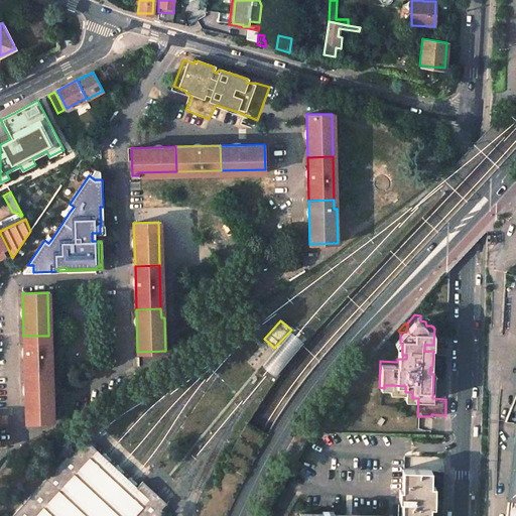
[(48,336),(23,336),(25,379),(49,378),(48,336)]
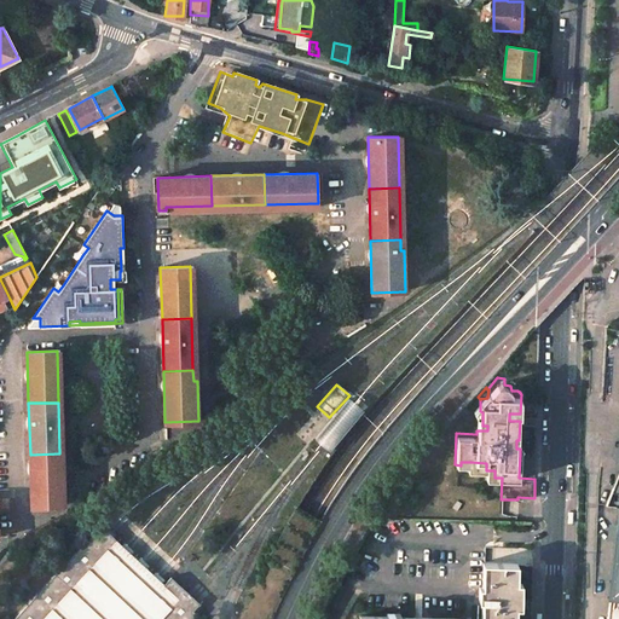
[(472,412),(476,431),(487,431),(487,426),(482,426),(482,412),(480,411),(473,410),(472,412)]
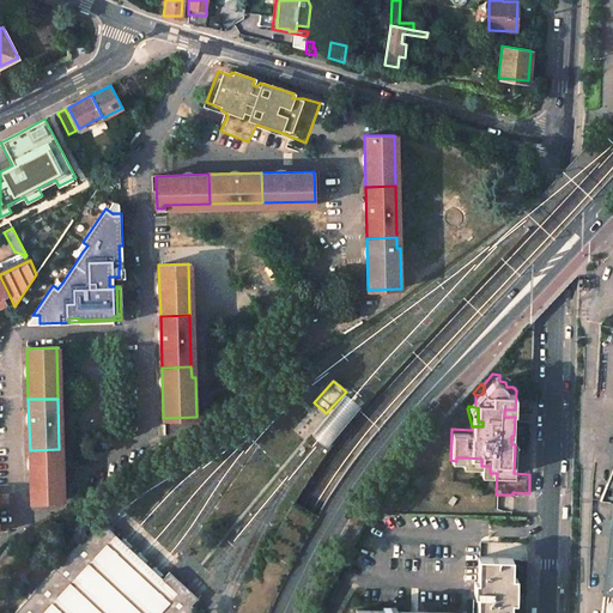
[(59,449),(30,450),(31,502),(64,501),(62,460),(60,460),(59,449)]
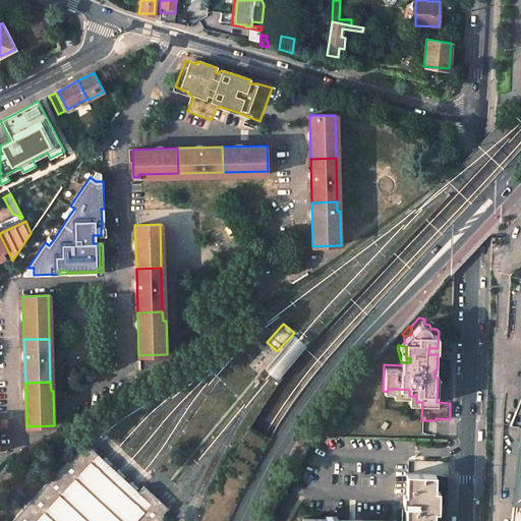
[(520,425),(520,396),(510,424),(520,425)]
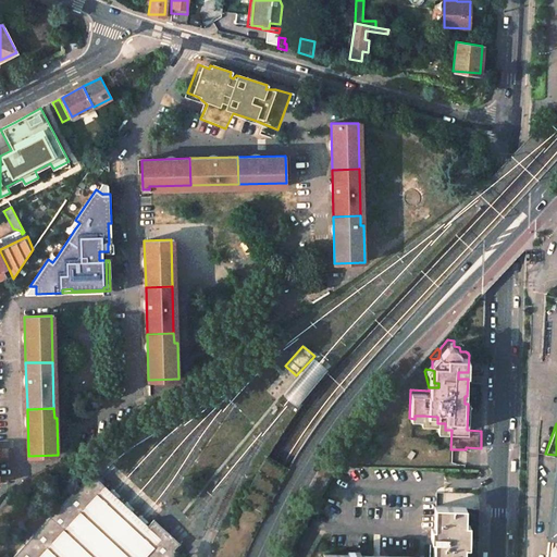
[(556,556),(556,465),(546,556),(556,556)]
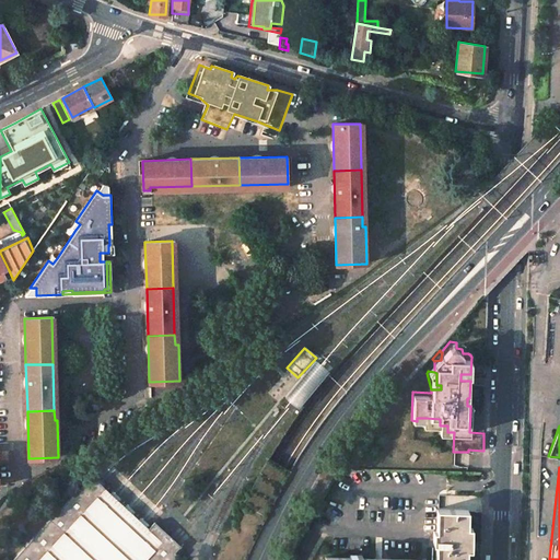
[(170,559),(177,551),(175,549),(181,543),(178,540),(154,517),(148,525),(143,521),(130,509),(116,497),(100,481),(91,473),(11,559),(9,559),(6,557),(1,559),(170,559)]
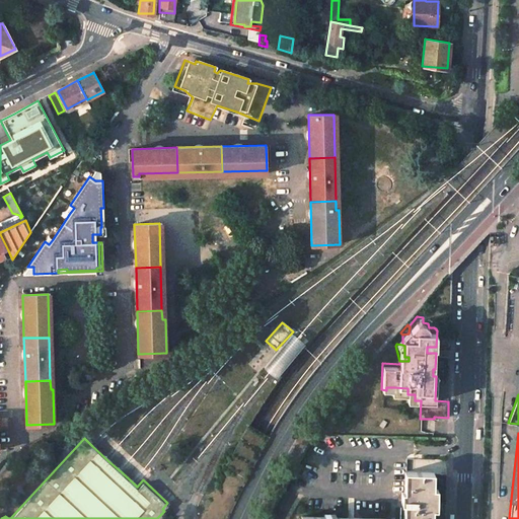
[(432,518),(434,472),(404,472),(404,492),(401,492),(401,504),(403,504),(402,518),(432,518)]
